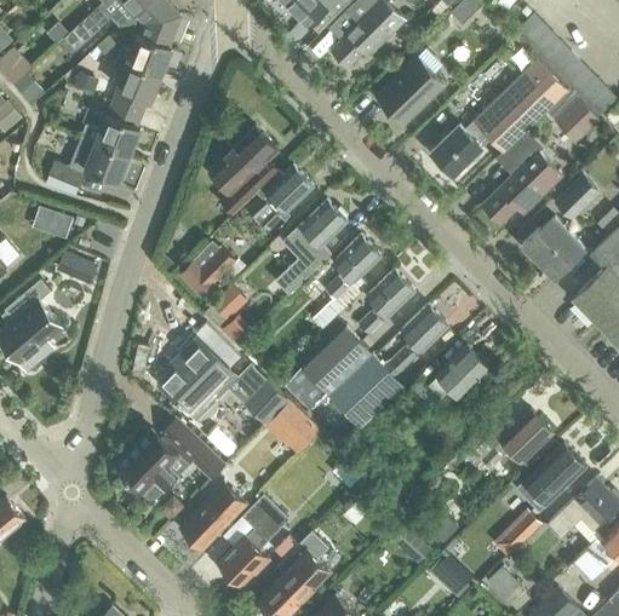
[(99,6),(89,16),(99,28),(110,18),(119,27),(144,23),(144,22),(181,16),(166,0),(105,0),(102,3),(99,6)]
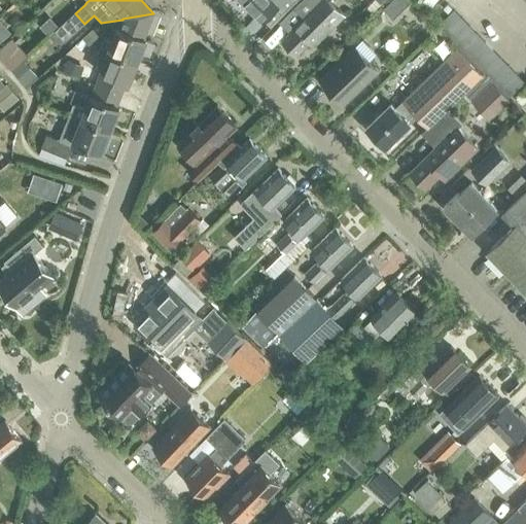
[(237,0),(261,24),(277,8),(268,0),(237,0)]
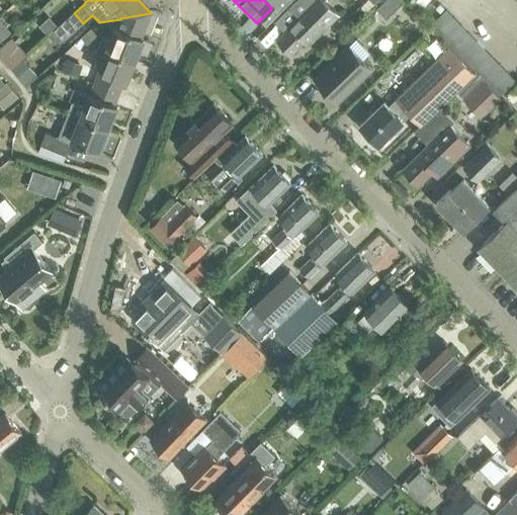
[(272,0),(283,11),(292,2),(292,0),(272,0)]
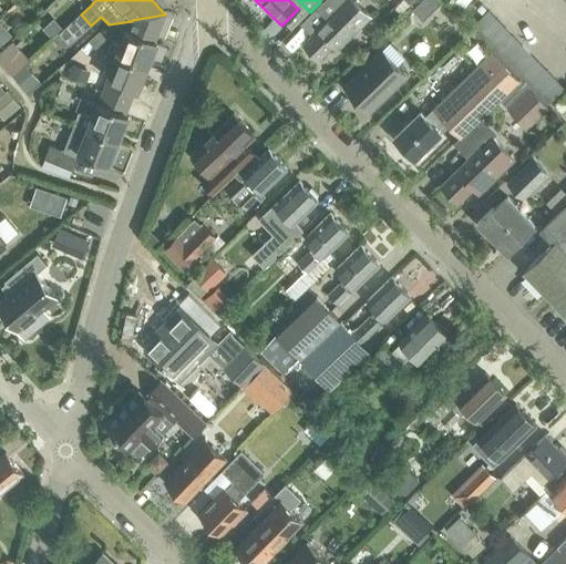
[(332,48),(337,52),(369,20),(349,0),(347,0),(327,0),(316,11),(327,22),(302,47),(318,61),(332,48)]
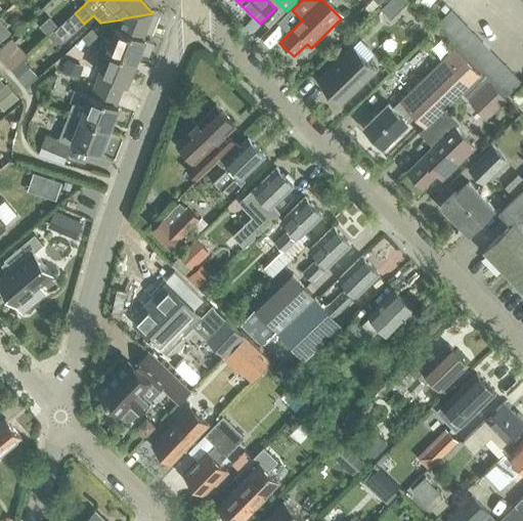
[(402,0),(391,0),(380,11),(390,22),(407,4),(402,0)]
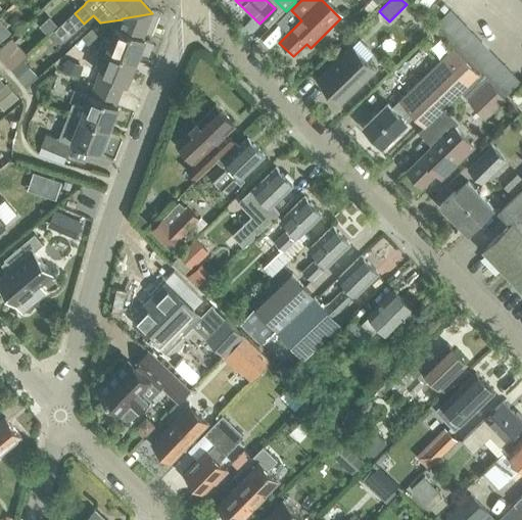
[(439,11),(443,15),(447,10),(443,6),(439,11)]
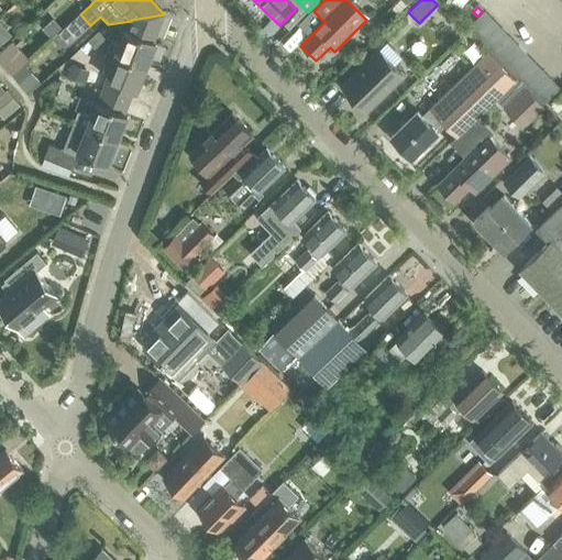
[(476,39),(494,22),(485,13),(469,30),(476,39)]
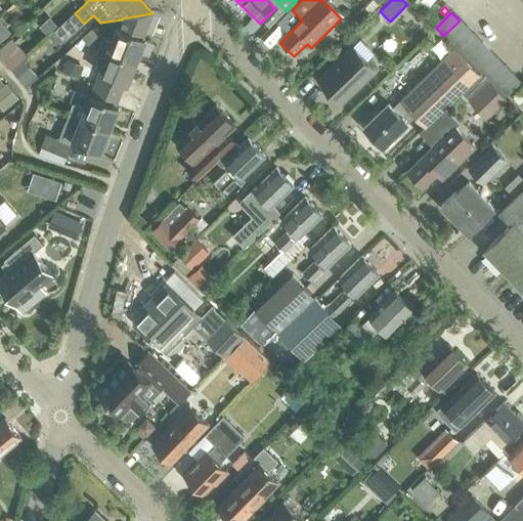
[(75,13),(53,33),(63,43),(84,24),(75,13)]
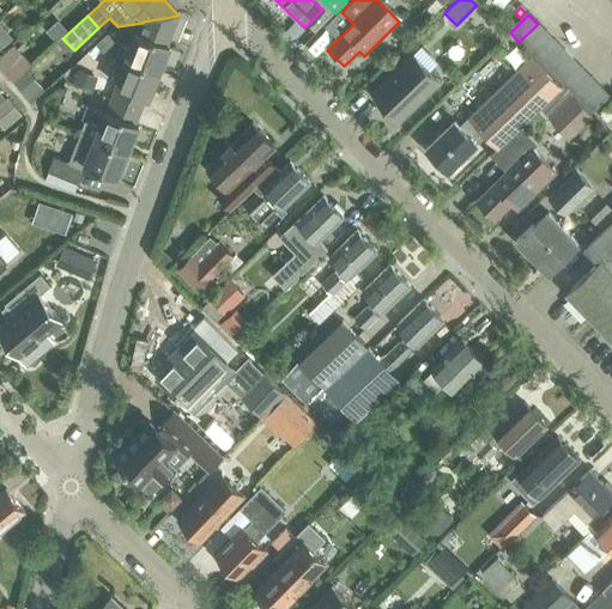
[(159,74),(170,48),(167,47),(179,16),(143,22),(143,23),(138,35),(137,35),(129,52),(121,48),(117,58),(126,61),(159,74)]
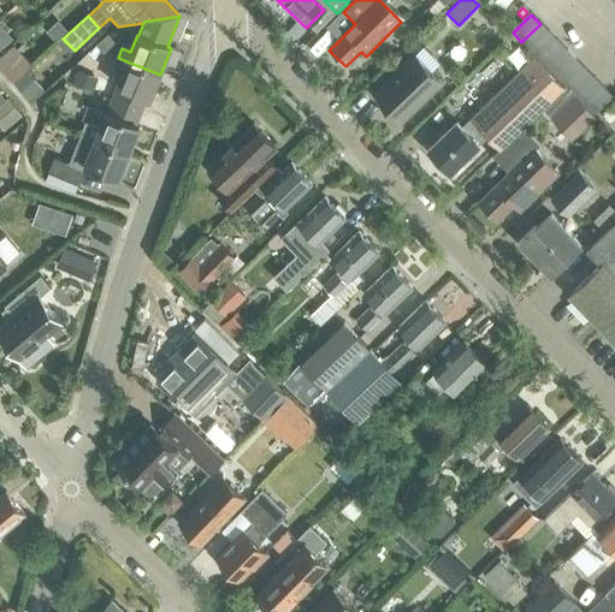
[(521,42),(531,52),(549,34),(540,24),(521,42)]
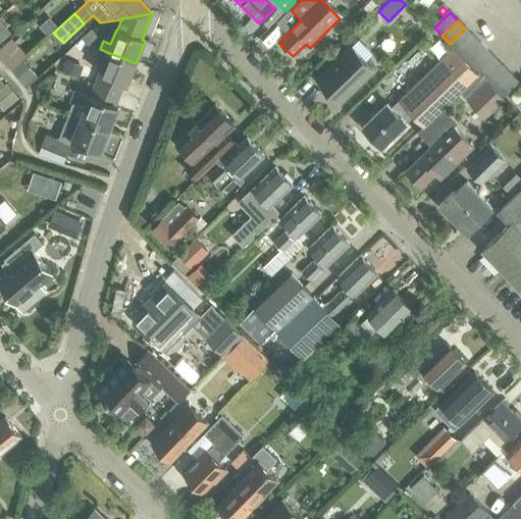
[(450,44),(457,52),(473,37),(465,29),(450,44)]
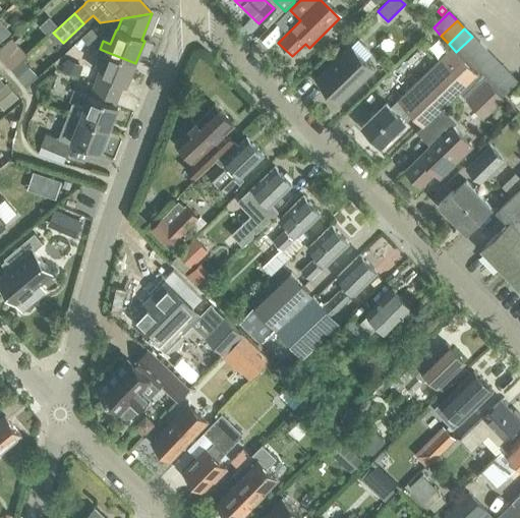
[(97,38),(91,31),(80,40),(88,47),(97,38)]
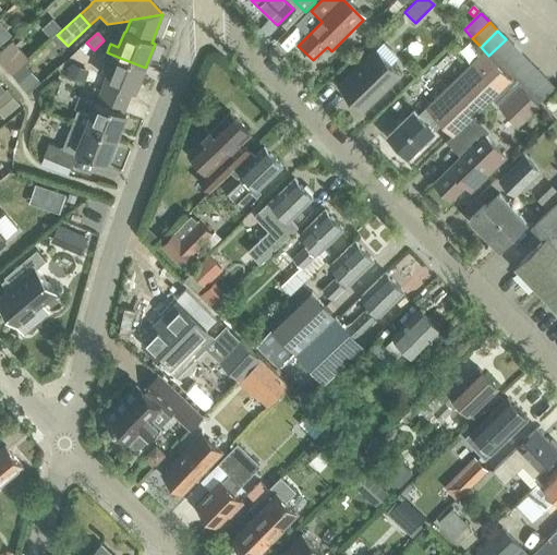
[(488,56),(497,64),(513,48),(506,39),(488,56)]
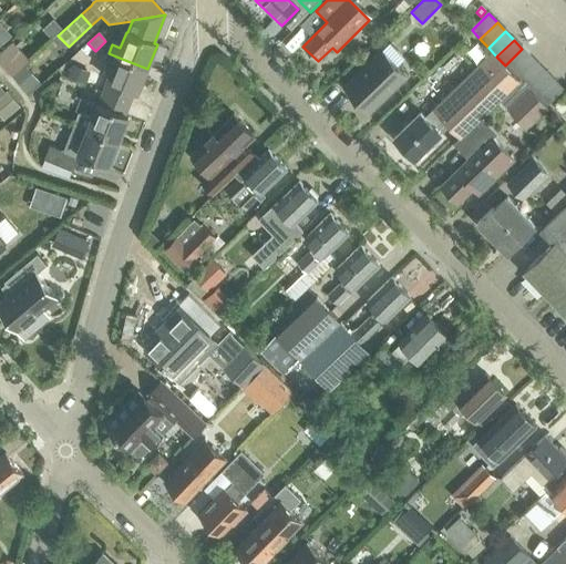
[(0,63),(8,73),(21,61),(9,48),(0,55),(0,63)]
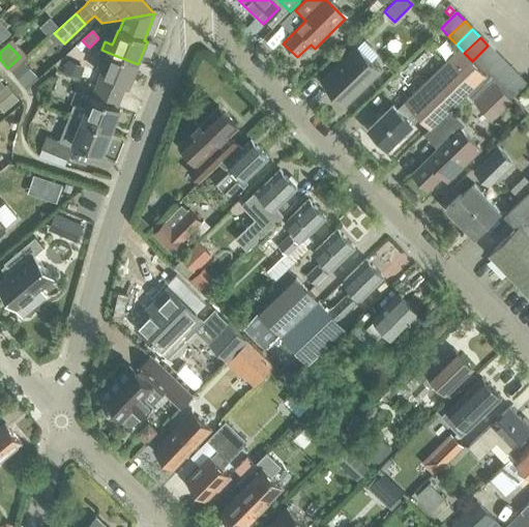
[(472,61),(479,68),(496,53),(488,46),(472,61)]
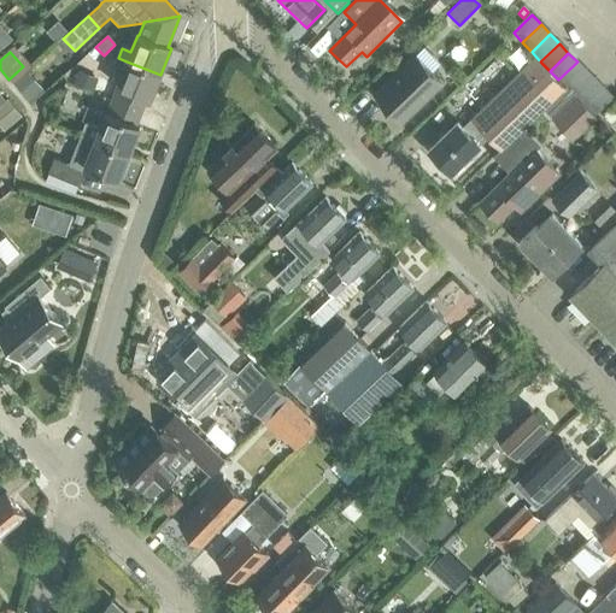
[(374,95),(402,124),(441,86),(414,57),(374,95)]
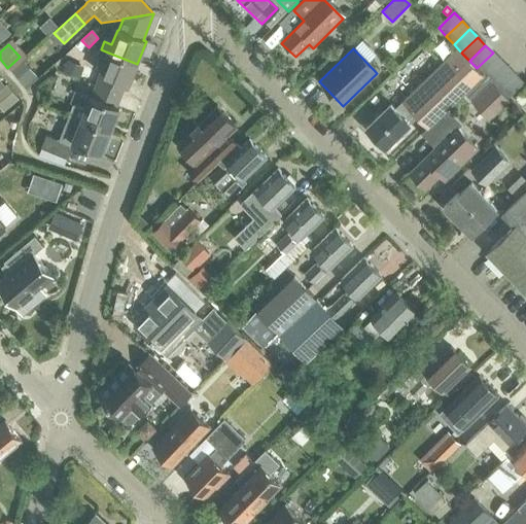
[(409,125),(407,123),(414,115),(427,129),(428,130),(446,112),(482,76),(456,50),(394,111),(390,107),(367,130),(385,148),(397,136),(401,138),(406,136),(408,132),(406,128),(409,125)]
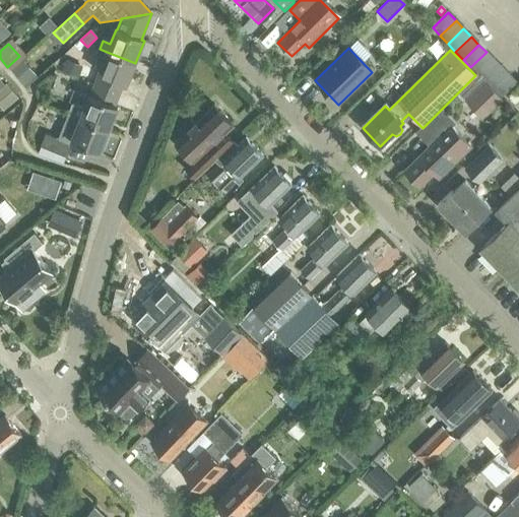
[(100,75),(94,86),(120,97),(124,85),(127,86),(135,63),(107,52),(98,75),(100,75)]
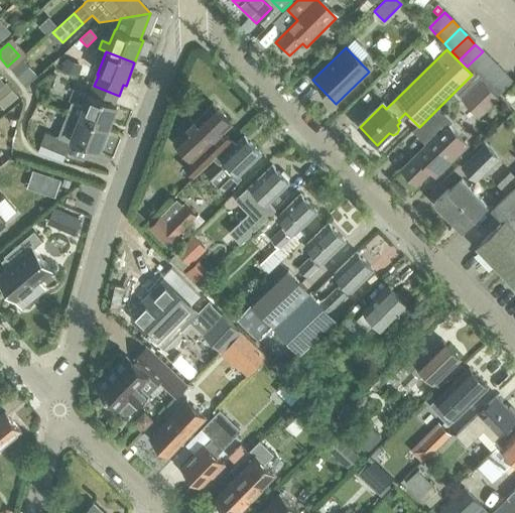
[(483,51),(467,67),(475,75),(490,59),(483,51)]
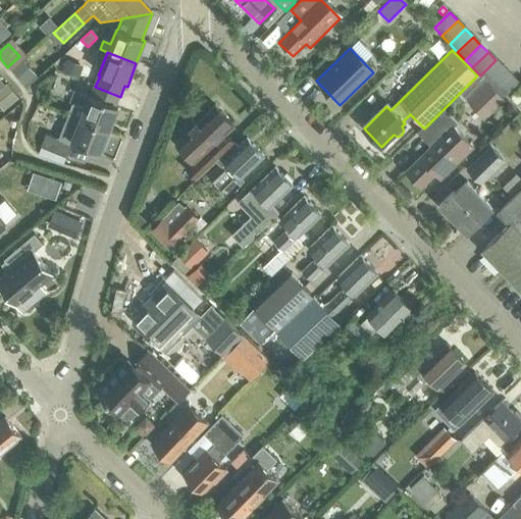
[(504,68),(496,60),(480,75),(488,84),(504,68)]
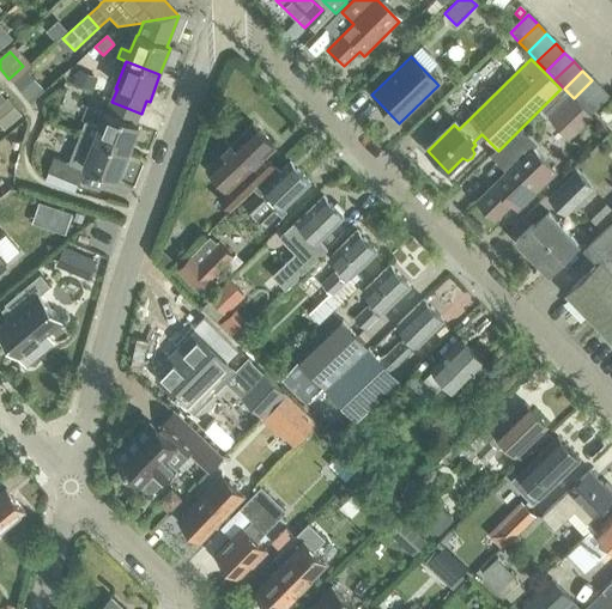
[(28,73),(13,85),(29,103),(43,91),(28,73)]
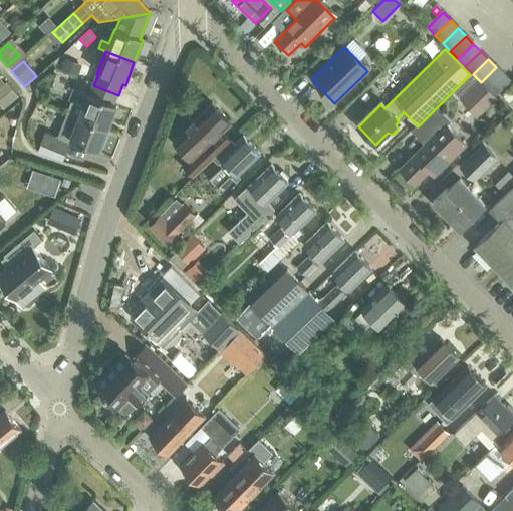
[(65,63),(62,73),(77,79),(81,69),(65,63)]
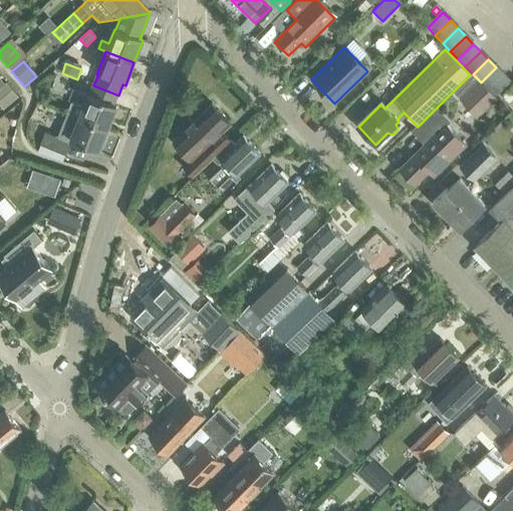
[(504,75),(496,67),(481,82),(488,90),(504,75)]
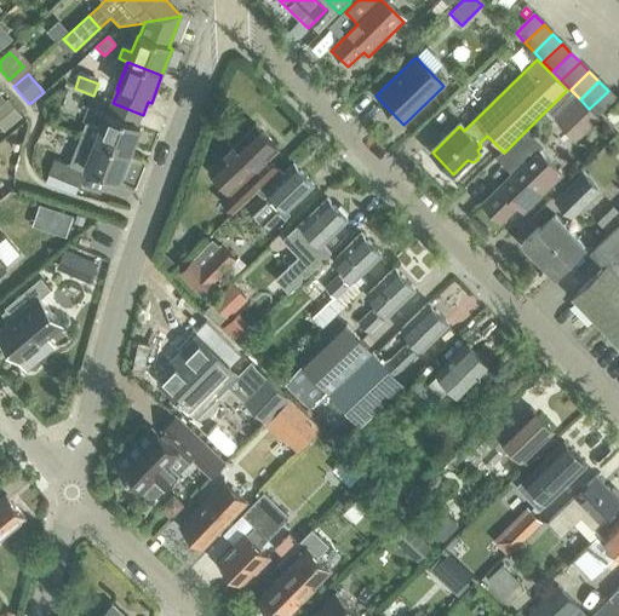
[(567,90),(546,110),(575,142),(599,120),(568,88),(567,90)]
